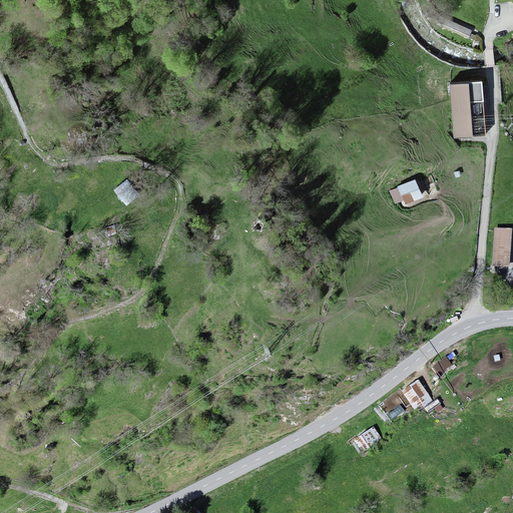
[(451,85),(455,138),(487,135),(482,82),(451,85)]
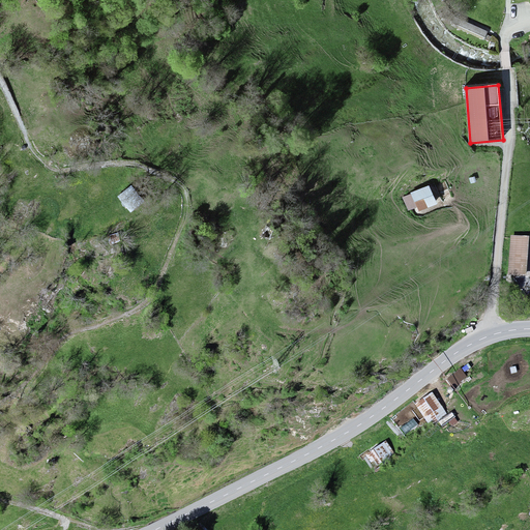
[(127,205),(142,194),(133,182),(118,194),(127,205)]
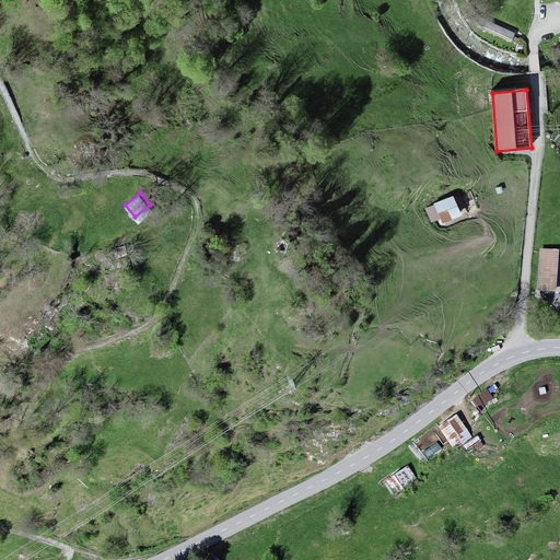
[(455,196),(434,205),(443,223),(463,216),(455,196)]
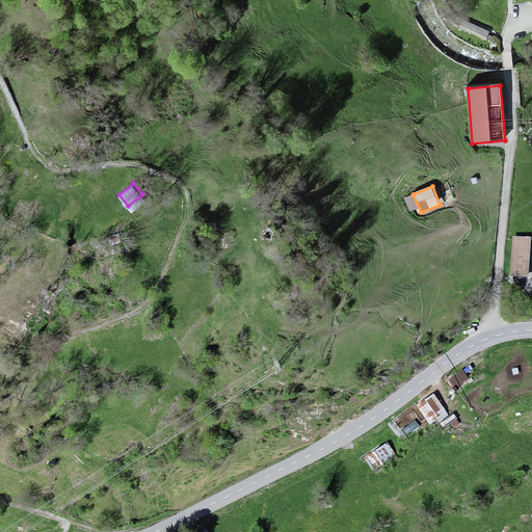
[(107,246),(118,240),(112,230),(101,236),(107,246)]
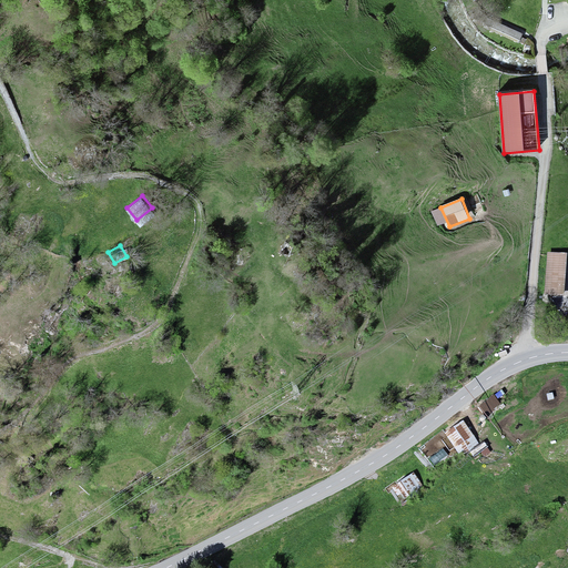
[(567,256),(548,255),(545,297),(565,298),(567,256)]
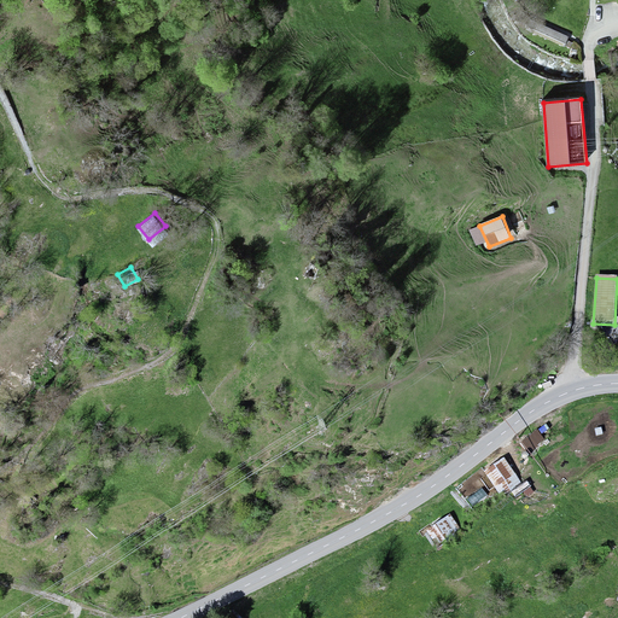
[(506,462),(485,476),(502,500),(523,485),(506,462)]
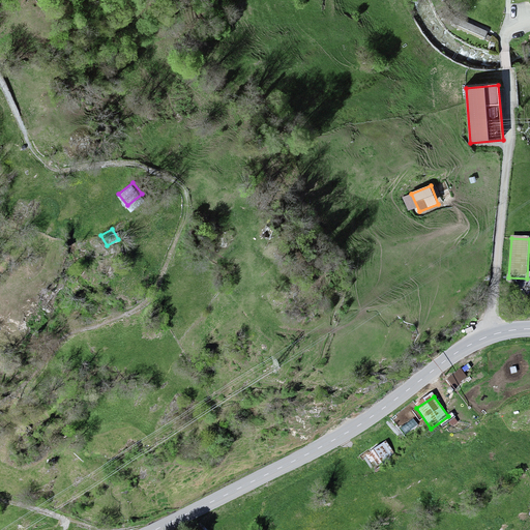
[(386,444),(366,459),(377,472),(396,458),(386,444)]
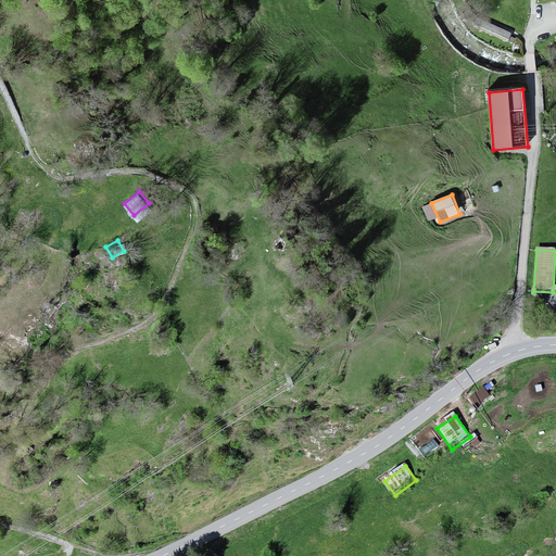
All buildings are outlined.
